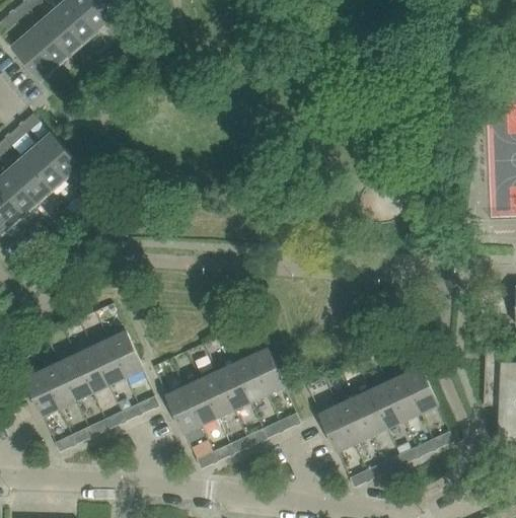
[(67,0),(64,0),(52,11),(81,45),(95,32),(67,0)]
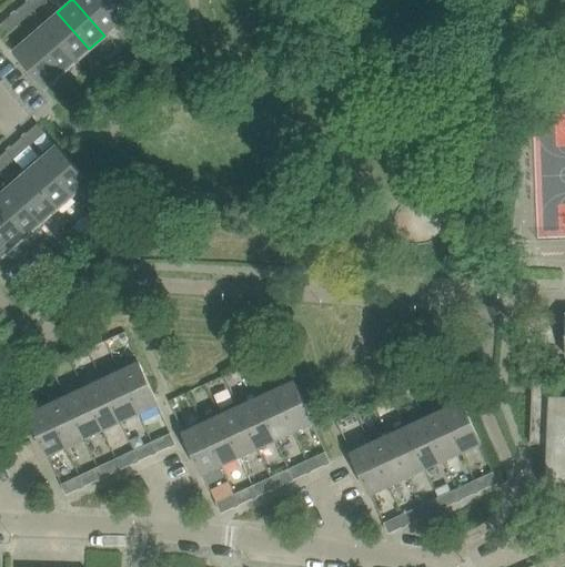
[(100,0),(73,0),(104,36),(120,21),(100,0)]
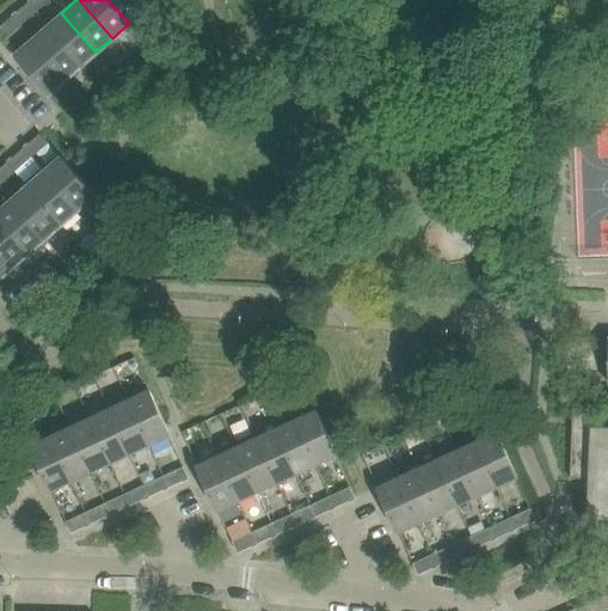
[(108,0),(129,23),(145,10),(146,8),(137,0),(108,0)]
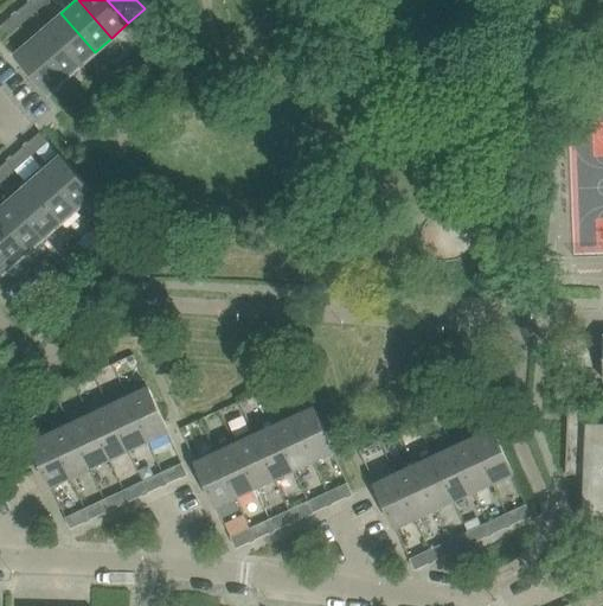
[(33,12),(25,2),(13,13),(21,21),(33,12)]
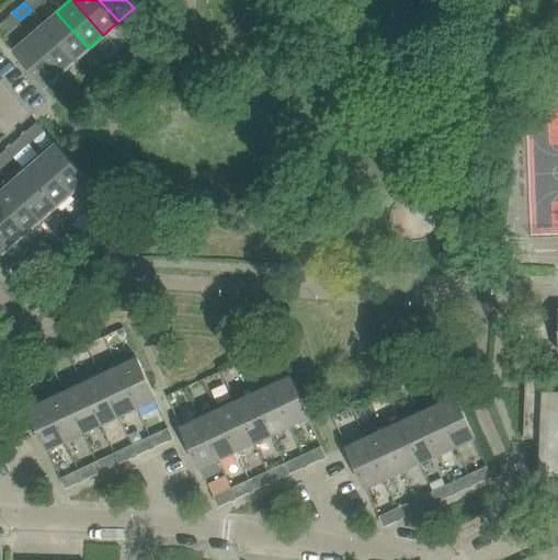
[(56,12),(41,25),(72,61),(88,48),(56,12)]
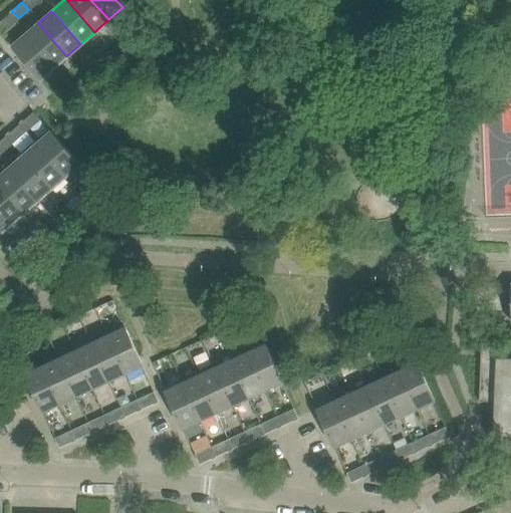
[(14,22),(8,14),(0,21),(0,25),(5,30),(14,22)]
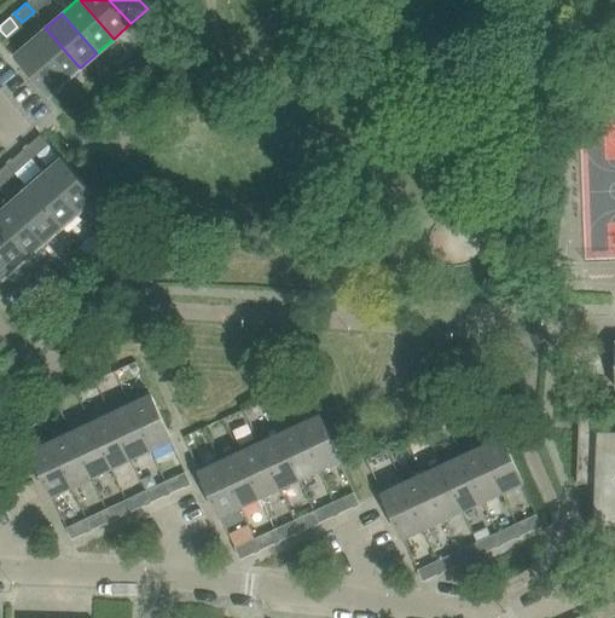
[(45,28),(28,42),(63,82),(80,68),(45,28)]
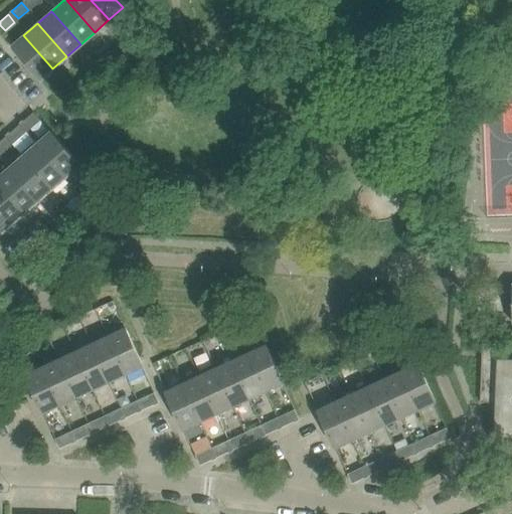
[(11,46),(9,47),(38,80),(39,79),(52,68),(23,35),(11,46)]
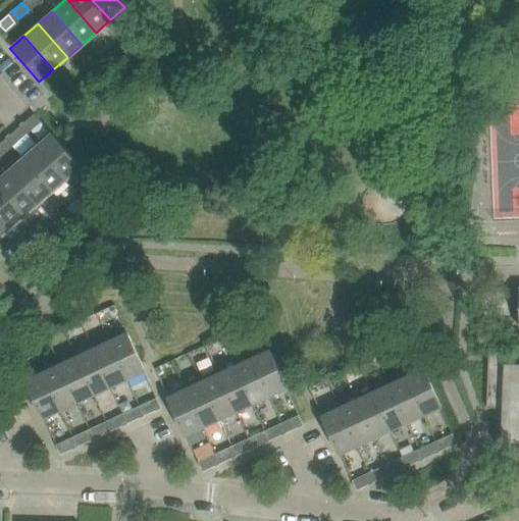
[(38,122),(32,114),(21,123),(28,132),(38,122)]
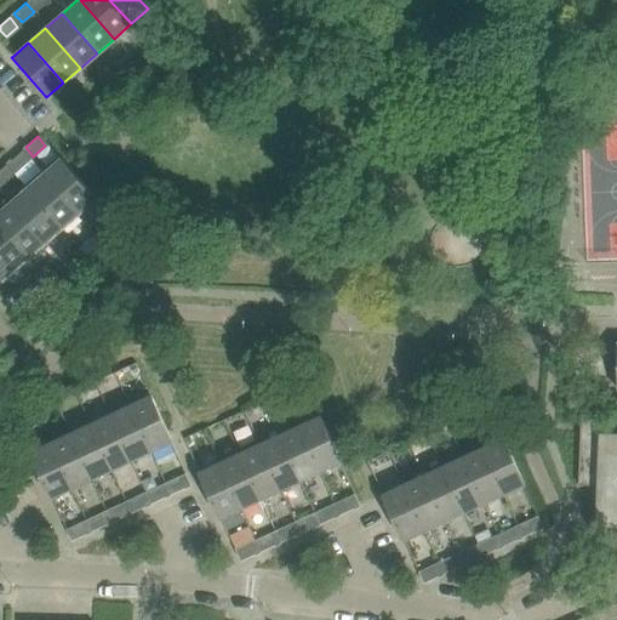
[(29,160),(21,151),(9,161),(17,170),(29,160)]
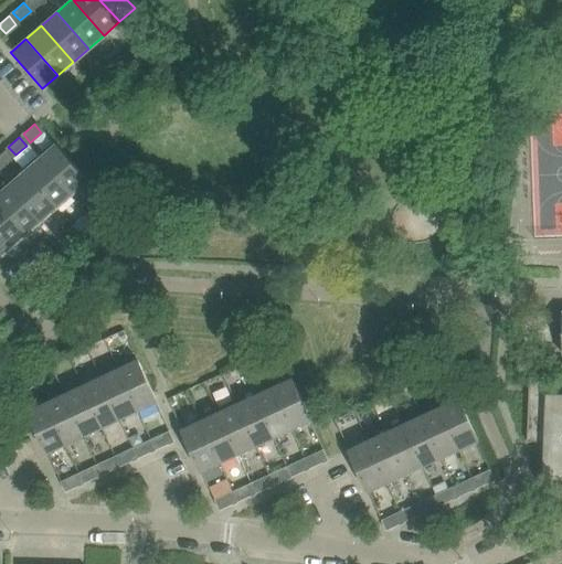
[(53,146),(38,158),(70,194),(84,182),(85,181),(70,163),(53,145),(53,146)]
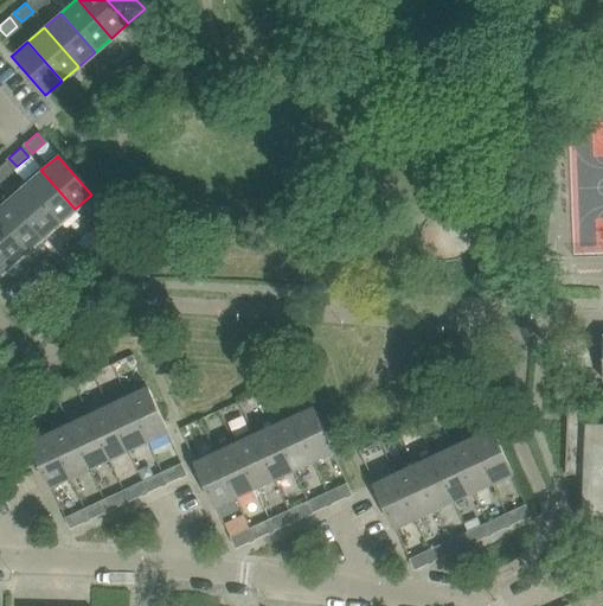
[(12,171),(5,161),(0,165),(0,180),(12,171)]
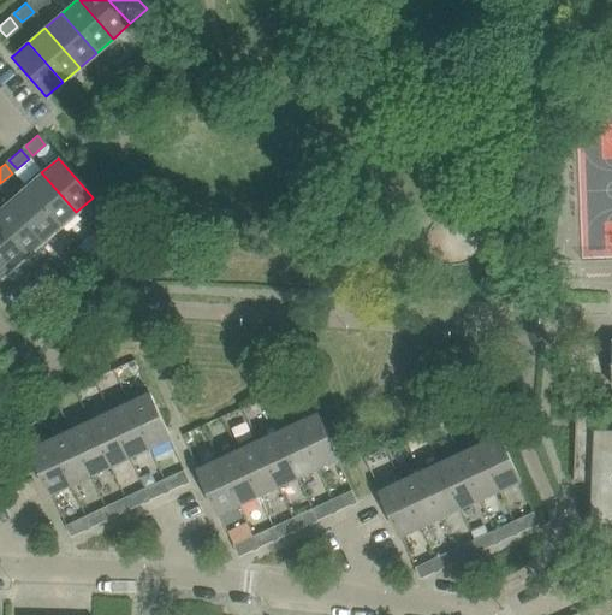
[(41,172),(24,188),(59,228),(76,212),(41,172)]
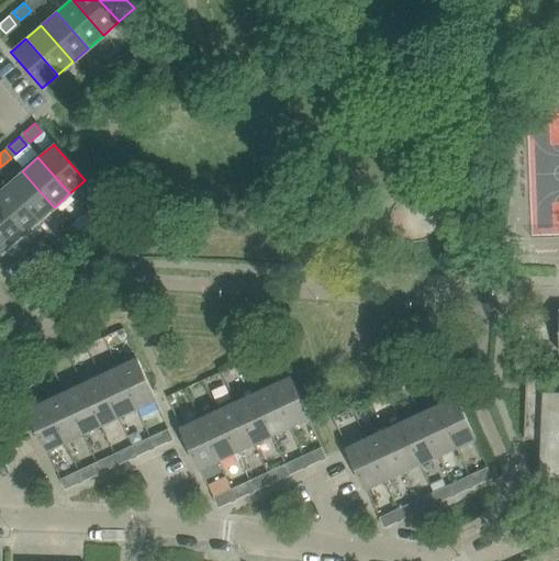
[(22,171),(7,184),(38,221),(54,208),(22,171)]
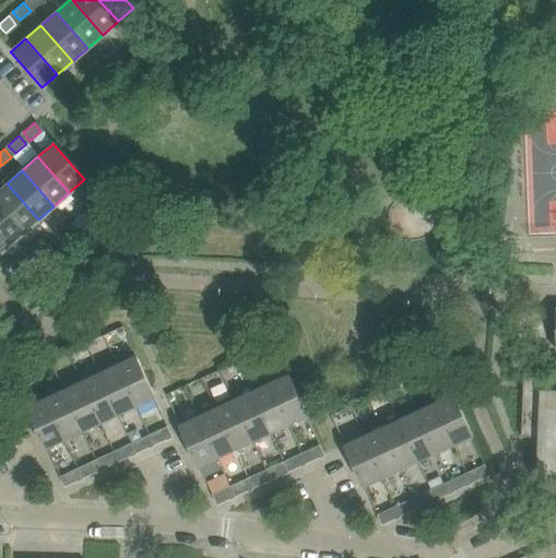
[(7,183),(0,189),(0,206),(23,233),(38,220),(7,183)]
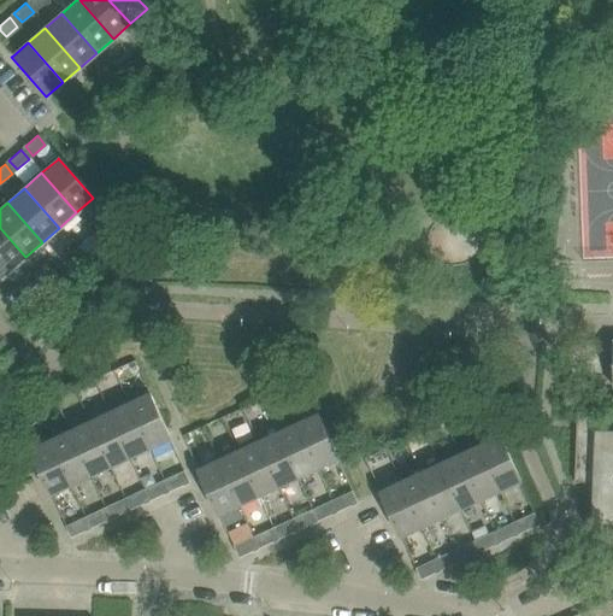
[(0,262),(9,271),(25,257),(0,228),(0,262)]
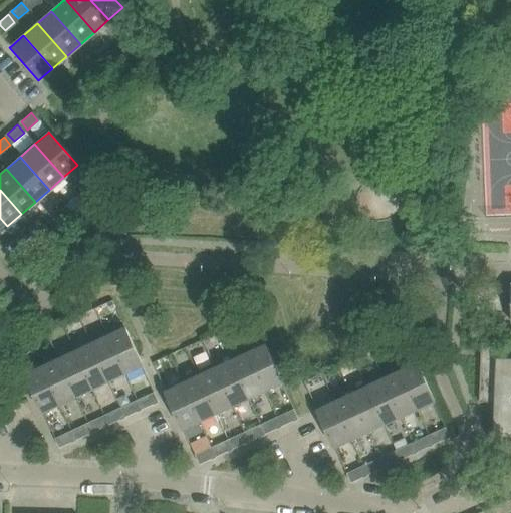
[(105,335),(123,373),(140,366),(141,365),(137,356),(122,327),(122,328),(105,335)]
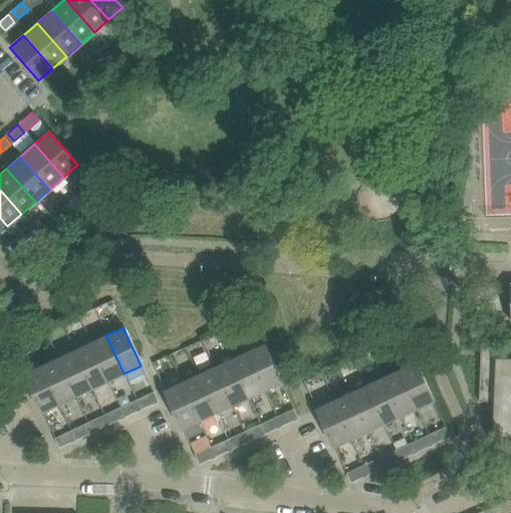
[(89,343),(107,381),(123,373),(105,335),(89,343)]
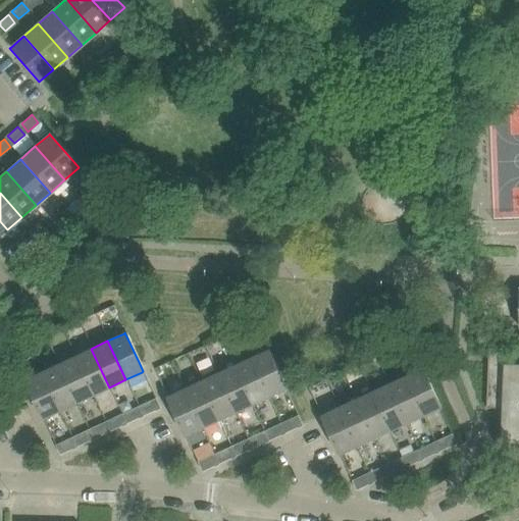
[(73,357),(92,396),(109,387),(91,349),(73,357)]
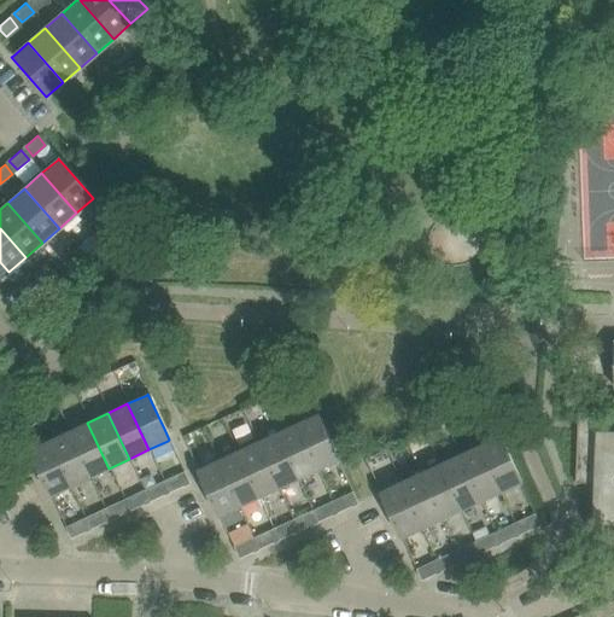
[(314,415),(296,424),(317,470),(335,461),(337,460),(316,414),(314,415)]
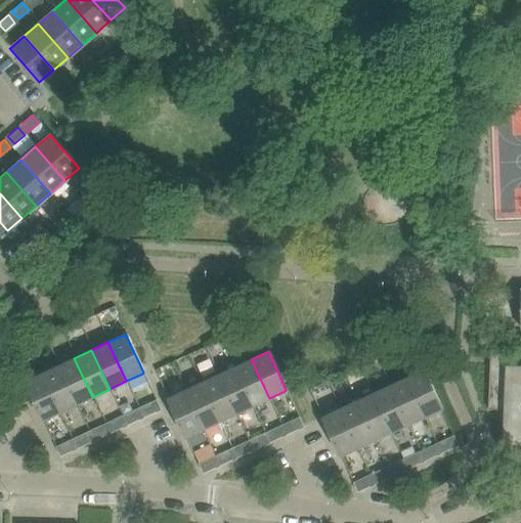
[(487,365),(486,409),(502,410),(502,411),(502,420),(501,452),(506,452),(520,452),(520,353),(498,353),(488,352),(488,356),(487,365)]
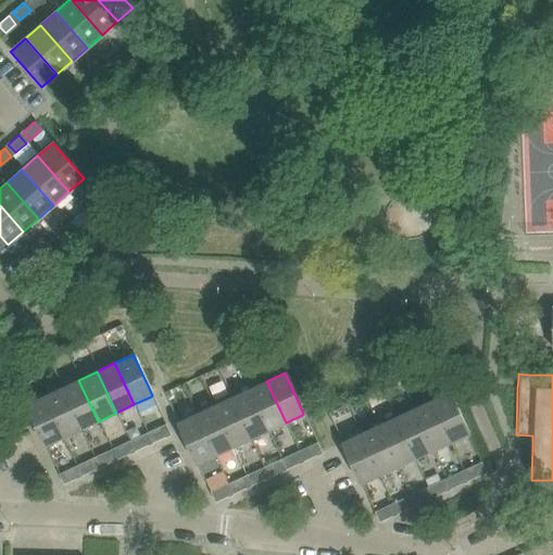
[(61,389),(79,430),(98,421),(78,380),(61,389)]
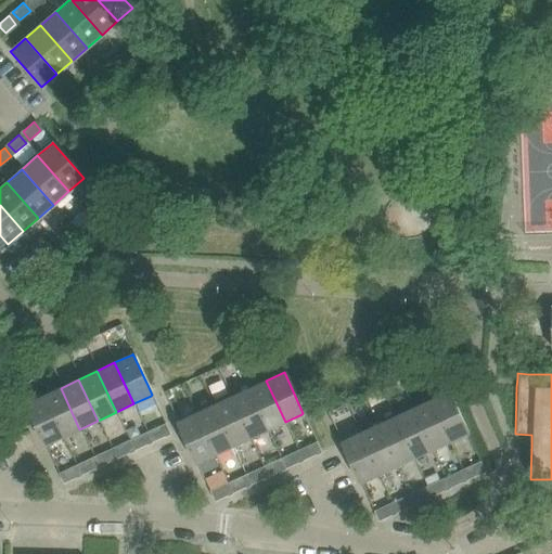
[(266,381),(247,389),(267,430),(285,422),(266,381)]
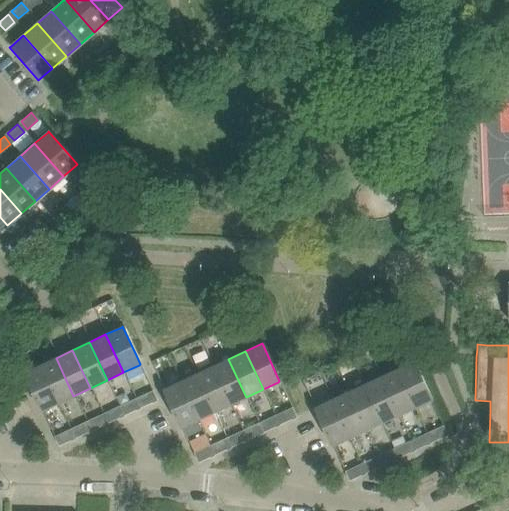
[(39,365),(57,403),(73,396),(56,358),(39,365)]
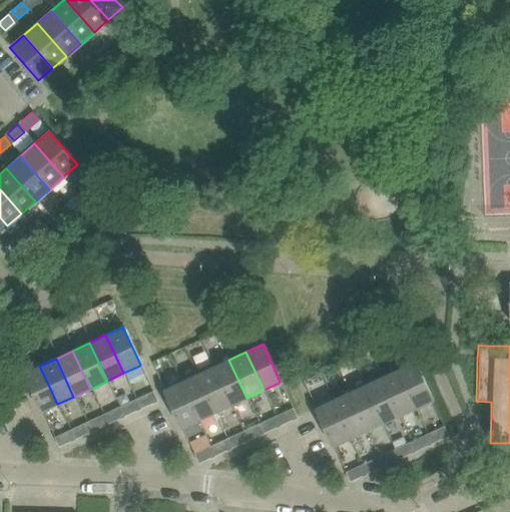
[(228,360),(212,368),(229,405),(246,398),(228,360)]
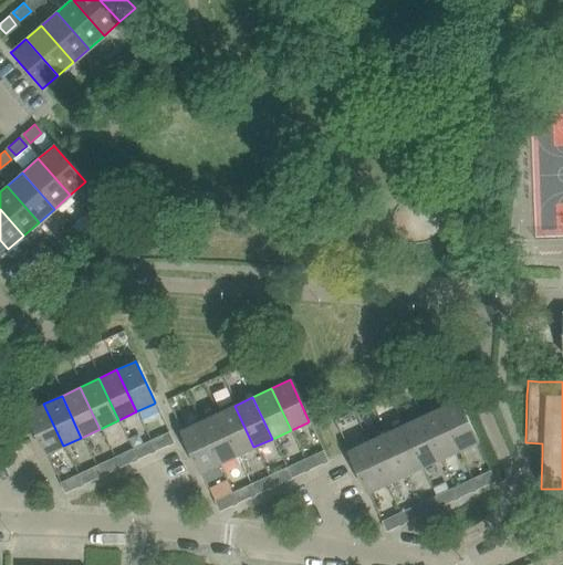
[(455,400),(438,408),(458,450),(475,442),(476,441),(459,405),(457,399),(455,400)]
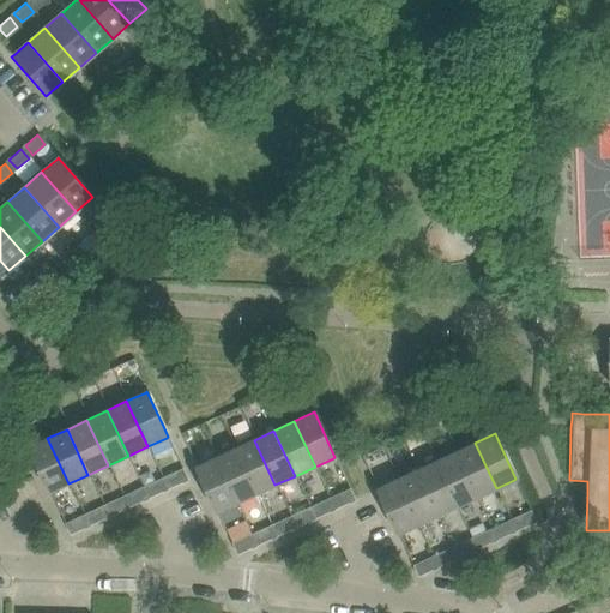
[(35,466),(48,493),(68,484),(47,438),(26,448),(32,461),(35,466)]
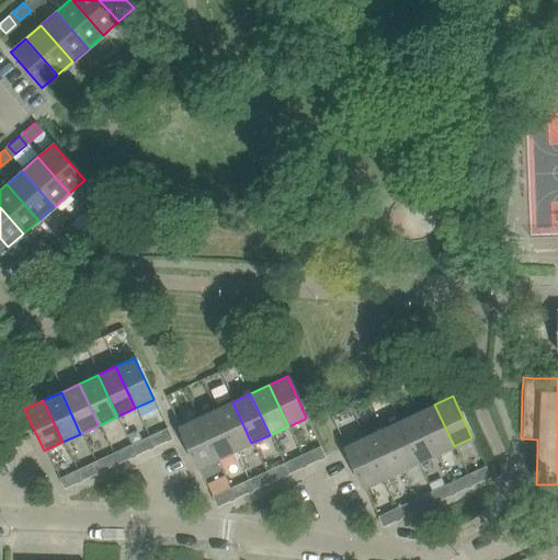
[(232,402),(214,410),(234,452),(251,443),(232,402)]
